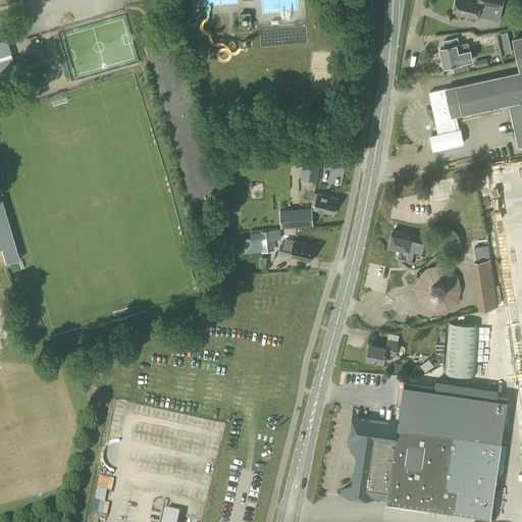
[(502,9),(504,0),(477,0),(475,0),(455,0),(453,12),(465,15),(465,14),(469,15),(468,16),(477,18),(480,4),(502,9)]
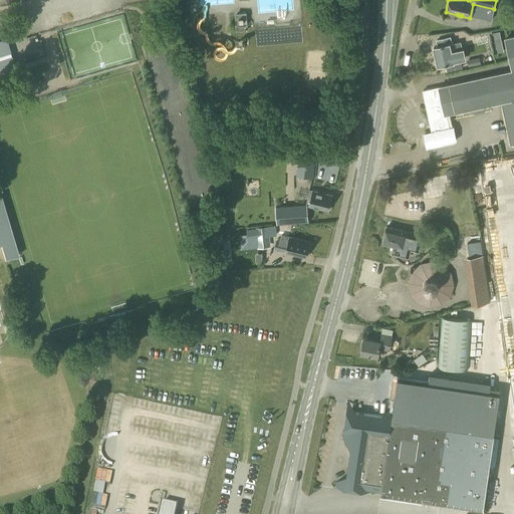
[(236,32),(248,31),(247,13),(235,13),(236,32)]
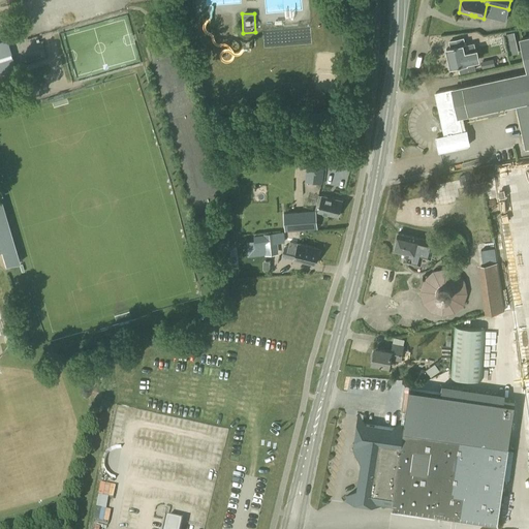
[(528,147),(528,37),(521,39),(528,73),(435,93),(441,122),(438,123),(439,128),(442,128),(444,136),(436,138),(439,151),(468,145),(462,116),(517,104),(526,148),(528,147)]
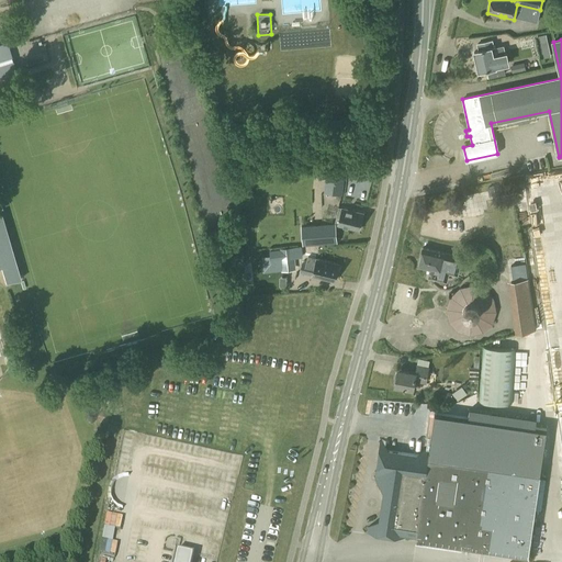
[(495,56),(492,42),(478,44),(479,51),(474,52),(479,71),(495,68),(495,67),(508,64),(506,54),(495,56)]
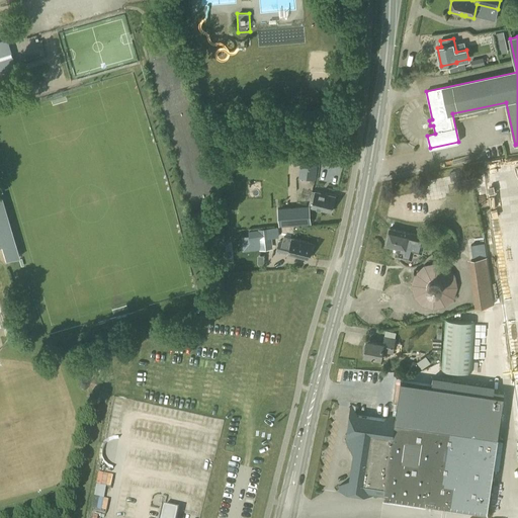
[(0,72),(14,69),(6,40),(0,42),(0,72)]
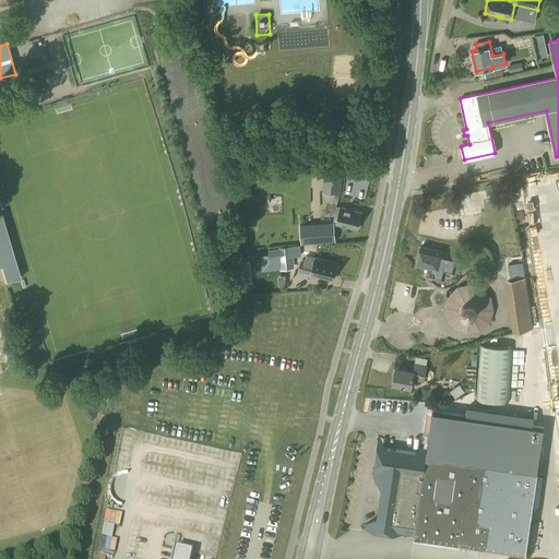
[(536,68),(535,62),(527,63),(527,62),(521,63),(521,62),(507,66),(508,68),(503,69),(504,75),(536,68)]
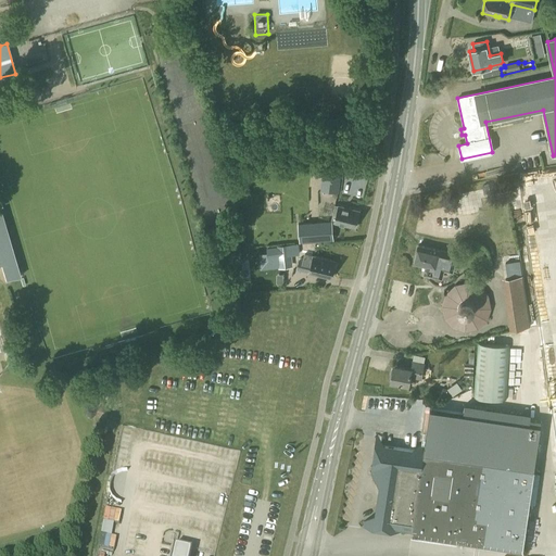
[(340,177),(323,175),(320,191),(339,193),(340,177)]
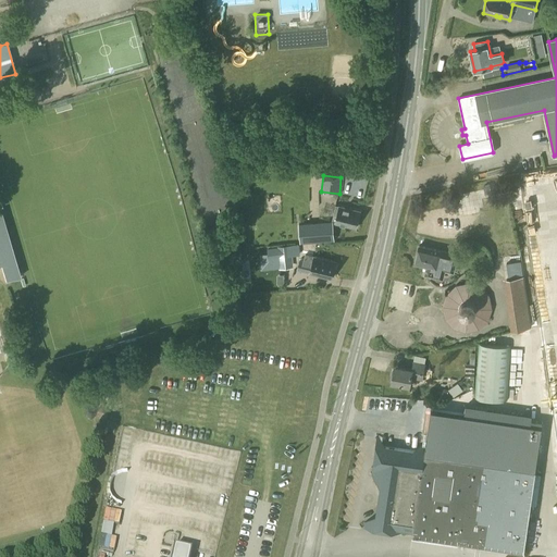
[(360,211),(338,206),(338,207),(335,206),(332,220),(335,221),(334,223),(356,227),(360,211)]
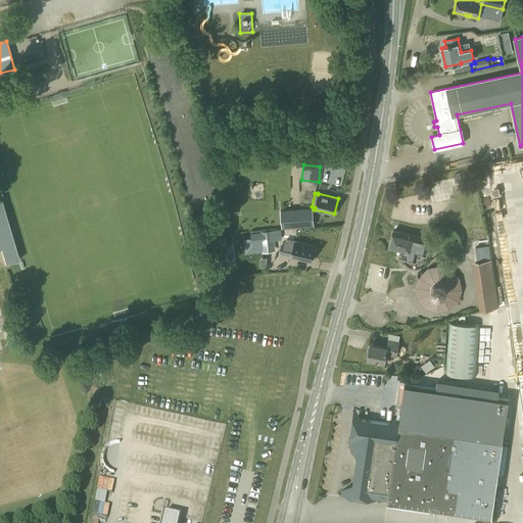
[(282,230),(315,227),(313,208),(281,210),(282,230)]
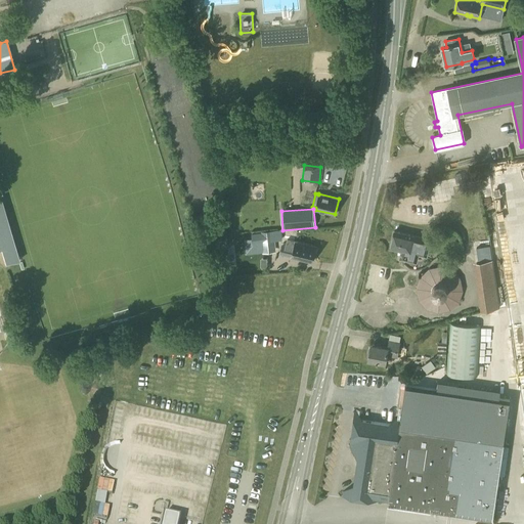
[(274,247),(273,235),(277,234),(276,230),(262,231),(262,233),(251,234),(251,236),(239,237),(241,243),(252,242),(252,245),(262,244),(262,248),(274,247)]
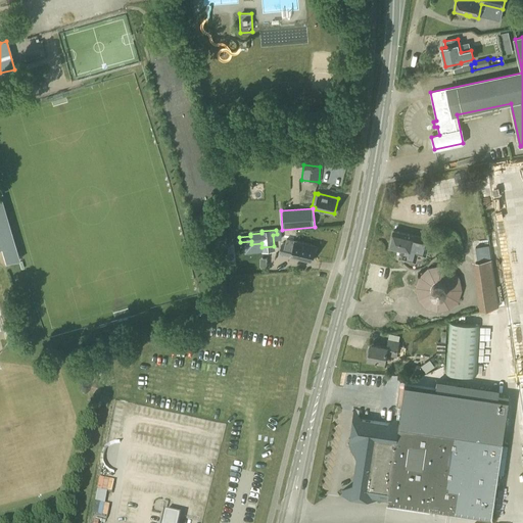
[(425,256),(427,249),(429,240),(413,235),(393,231),(389,247),(399,250),(397,258),(416,264),(418,255),(425,256)]
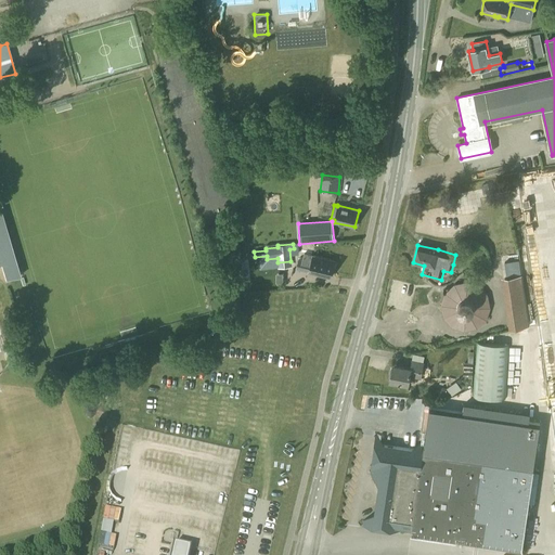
[(312,256),(305,254),(302,260),(299,259),(297,269),(309,271),(308,272),(331,278),(335,260),(312,255),(312,256)]
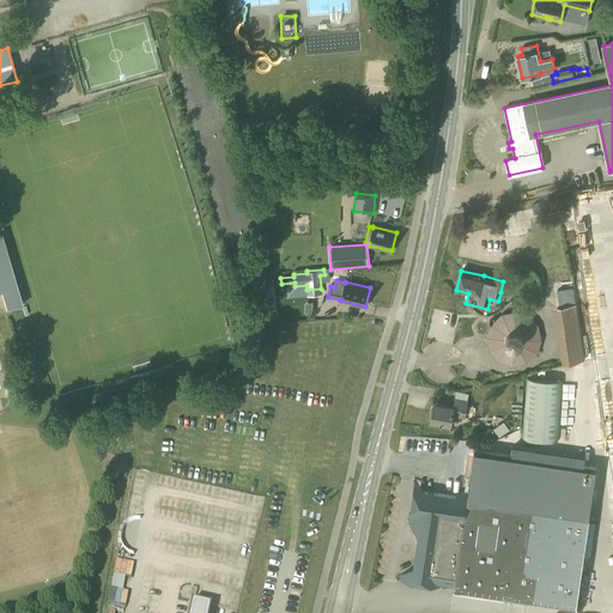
[(562,364),(584,360),(576,304),(553,308),(562,364)]
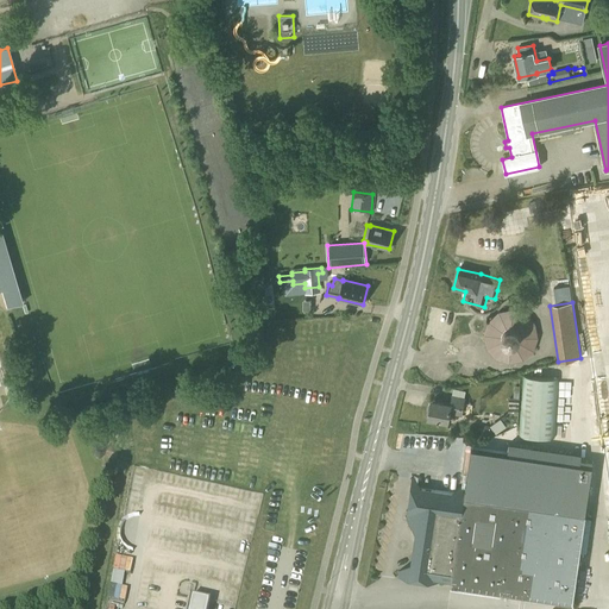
[(523,360),(533,352),(539,338),(534,338),(532,326),(523,316),(512,313),(500,315),(491,324),(487,336),(489,347),(497,357),(509,360),(521,358),(523,360)]
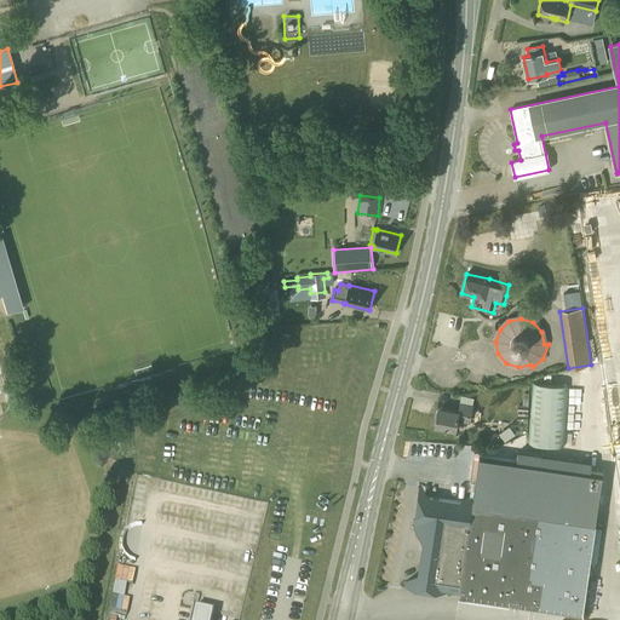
[(530,441),(530,442),(563,445),(567,385),(533,384),(530,441)]
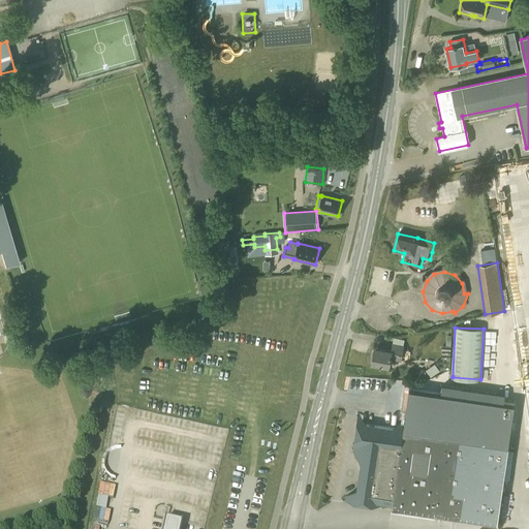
[(450,359),(452,336),(446,335),(445,346),(442,346),(441,359),(450,359)]
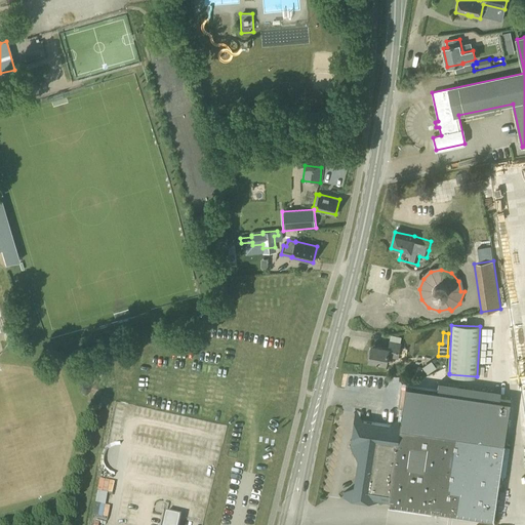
[(398,359),(400,345),(390,342),(388,349),(371,346),(368,361),(386,364),(387,357),(398,359)]
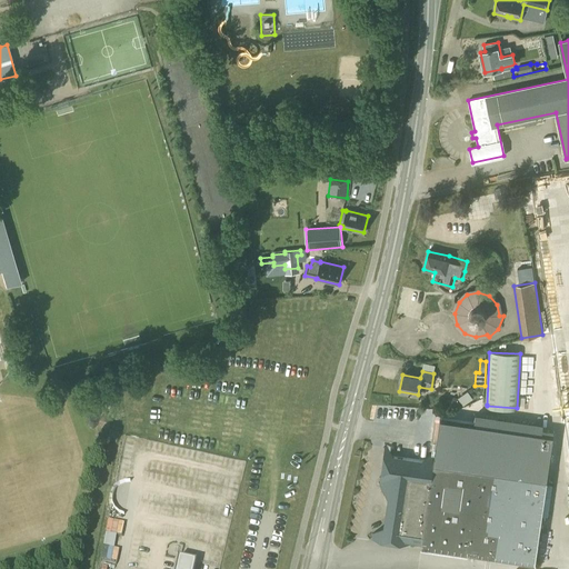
[(422,533),(421,543),(421,546),(535,561),(551,445),(419,426),(413,460),(387,457),(383,473),(395,476),(385,539),(412,542),(413,532),(422,533)]
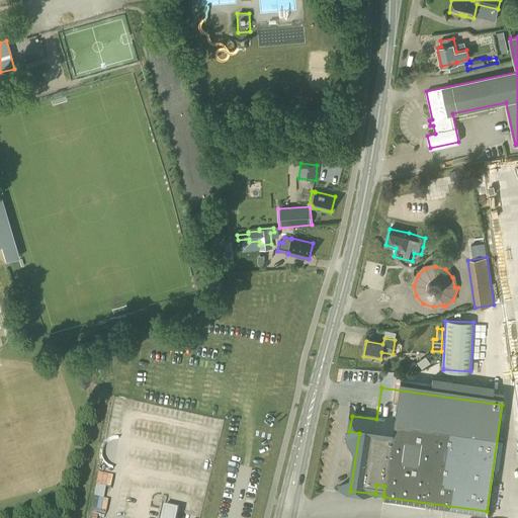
[(100,473),(98,485),(113,487),(114,475),(100,473)]
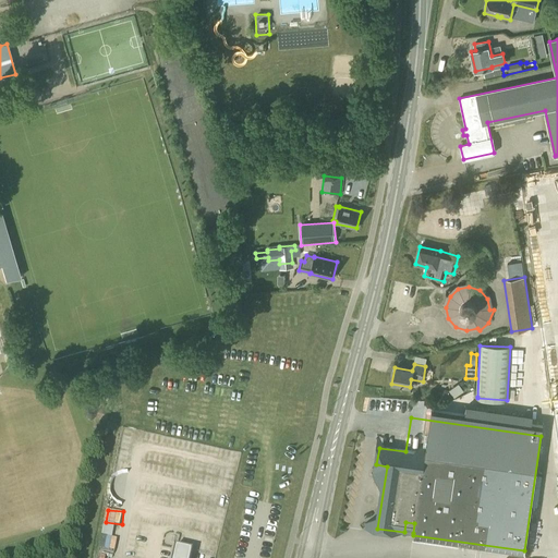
[(404,532),(413,533),(414,523),(405,522),(404,532)]
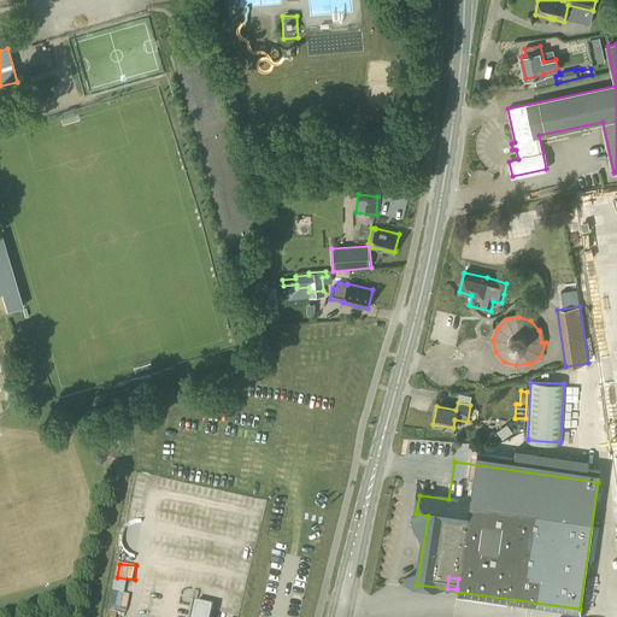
[(118,593),(117,607),(129,609),(130,594),(118,593)]
